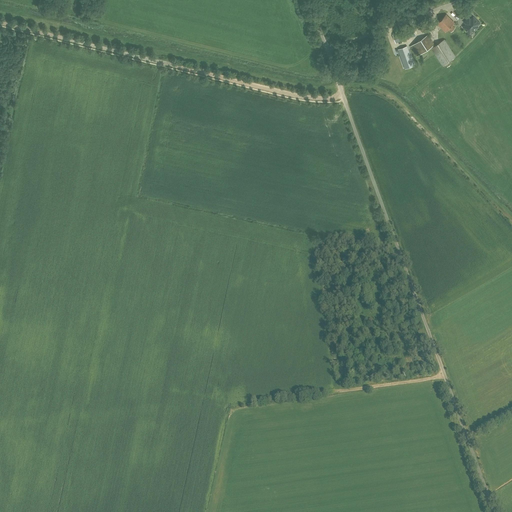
[(454,22),(446,14),(437,23),(446,31),(448,29),(451,32),(455,27),(452,25),(454,22)]
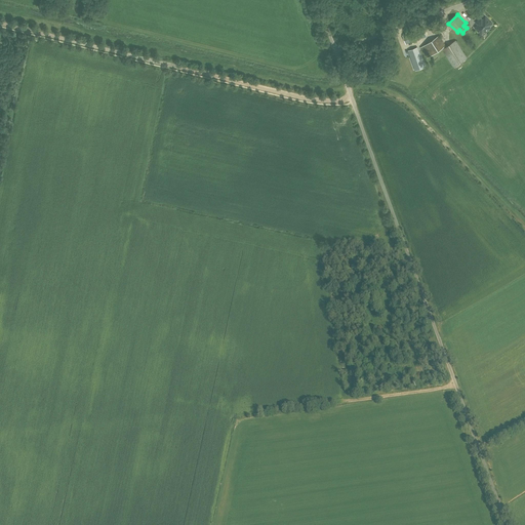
[(489,27),(492,24),(485,17),(483,19),(481,17),(477,22),(479,24),(476,27),(477,29),(482,34),(485,32),(490,28),(489,27)]
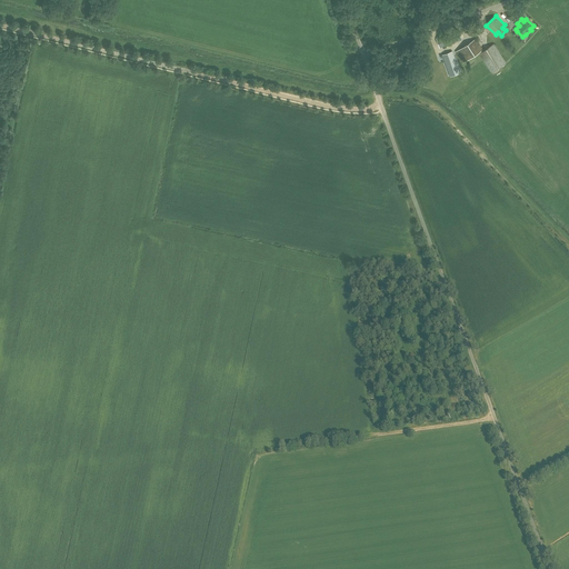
[(481,31),(476,21),(467,26),(472,36),(481,31)]
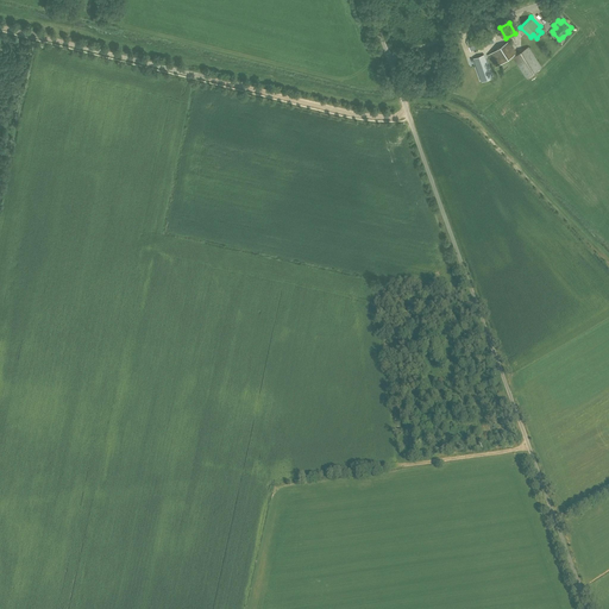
[(468,41),(471,50),(495,42),(491,32),(468,41)]
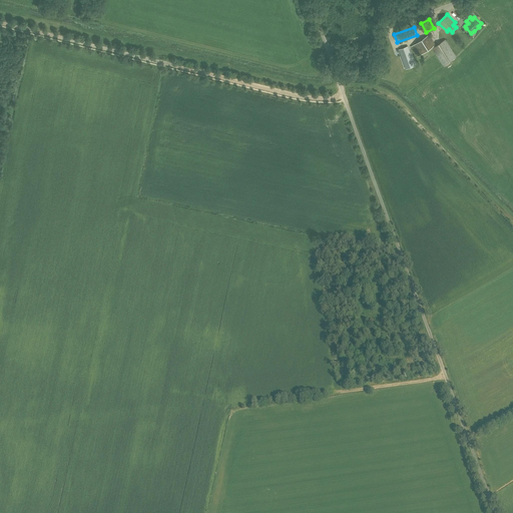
[(429,35),(411,47),(418,56),(432,47),(443,65),(457,56),(446,39),(436,45),(429,35)]
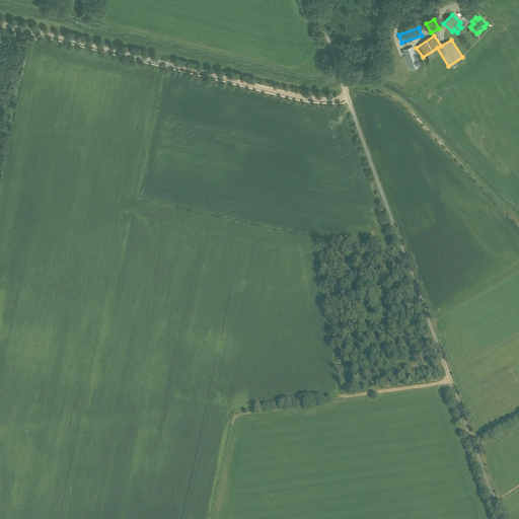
[(419,63),(413,47),(403,50),(410,66),(419,63)]
